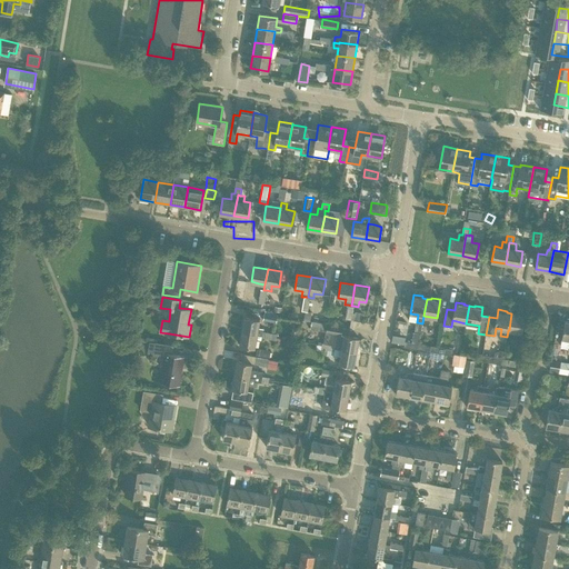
[(265,312),(263,320),(277,322),(278,315),(265,312)]
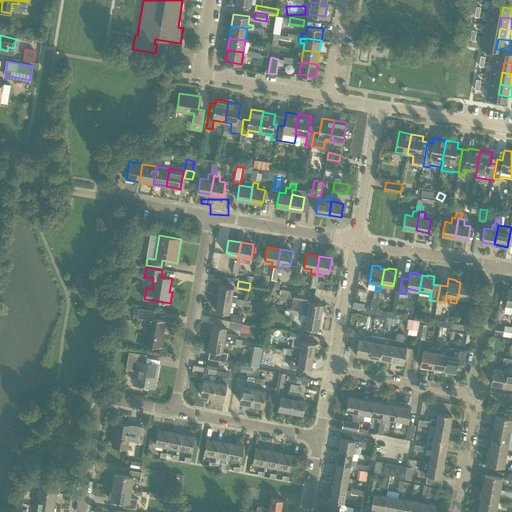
[(458,297),(470,299),(473,282),(465,281),(465,283),(460,282),(458,297)]
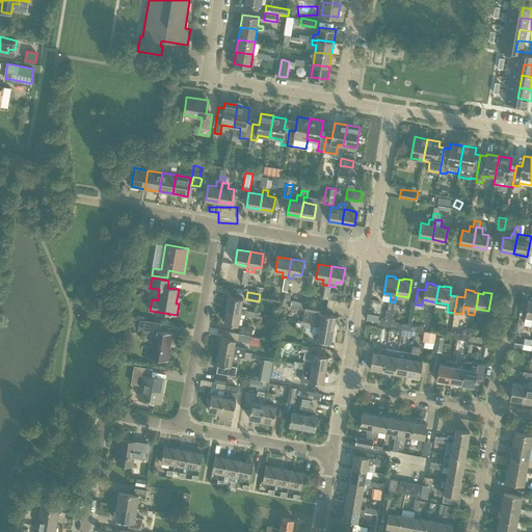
[(229,296),(227,310),(241,312),(246,313),(245,316),(253,317),(253,311),(246,310),(247,307),(242,307),(243,299),(229,296)]
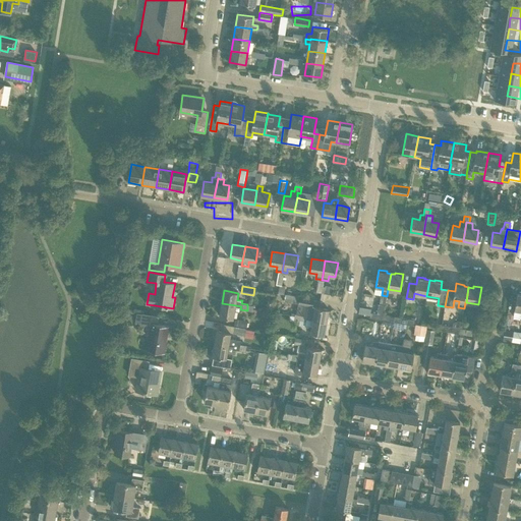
[(295,296),(294,301),(299,302),(298,303),(297,313),(301,314),(308,315),(307,319),(327,323),(329,309),(314,306),(313,306),(314,299),(300,297),(295,296)]
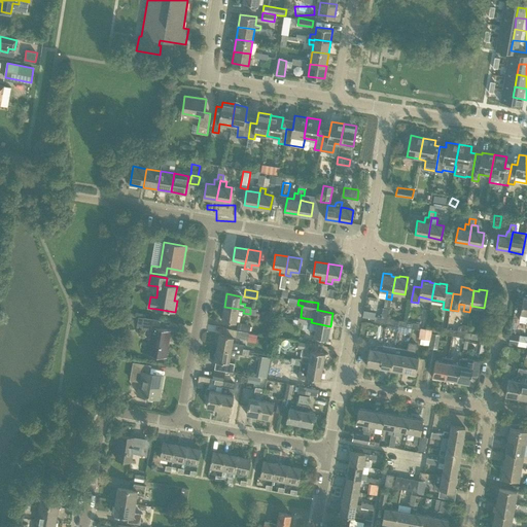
[(224,307),(222,319),(237,322),(238,314),(243,315),(243,313),(244,310),(239,309),(224,307)]
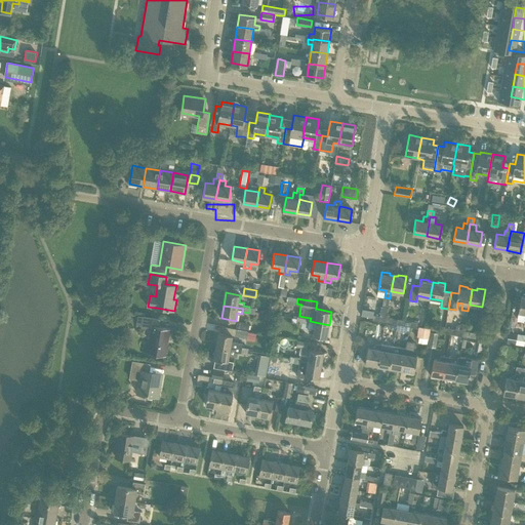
[(387,317),(389,308),(381,307),(380,316),(379,322),(386,323),(387,317)]
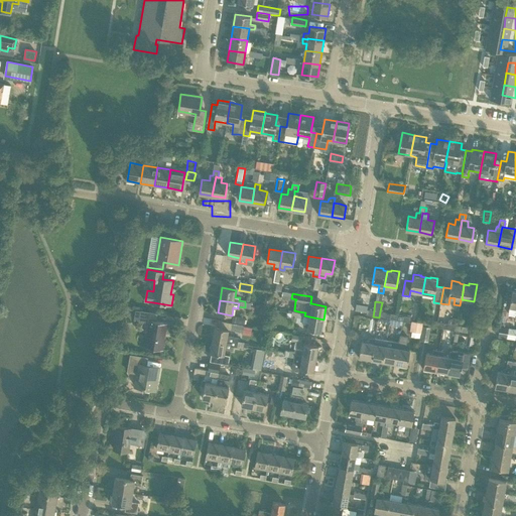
[(141,310),(136,309),(134,318),(139,318),(139,320),(149,323),(145,347),(163,350),(167,323),(156,320),(158,313),(141,310)]
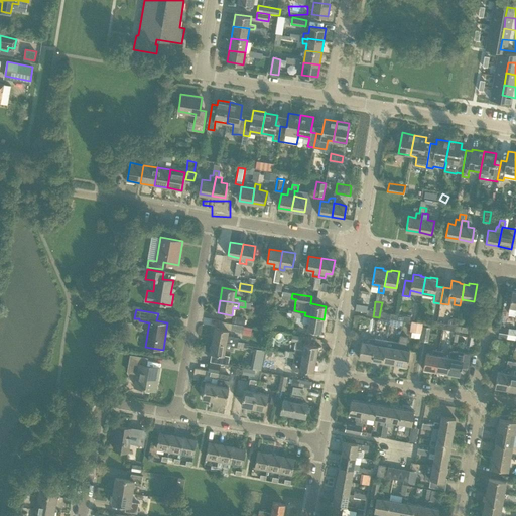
[(234,315),(232,321),(245,325),(246,317),(234,315)]
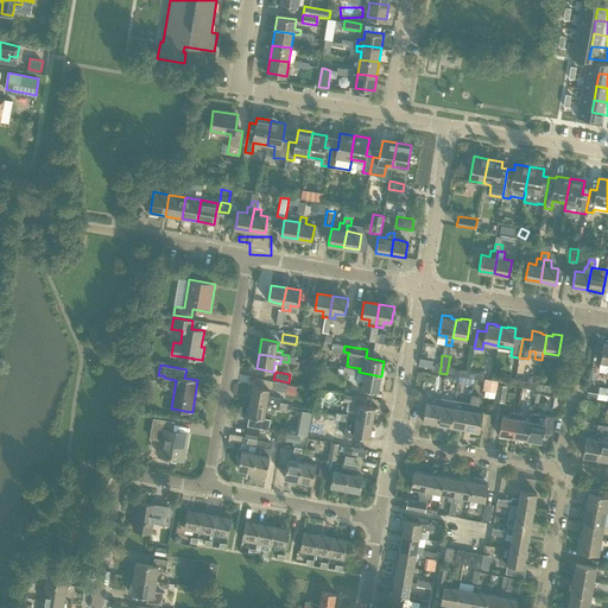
[(359,375),(358,379),(363,380),(362,388),(379,391),(381,377),(359,372),(359,375)]
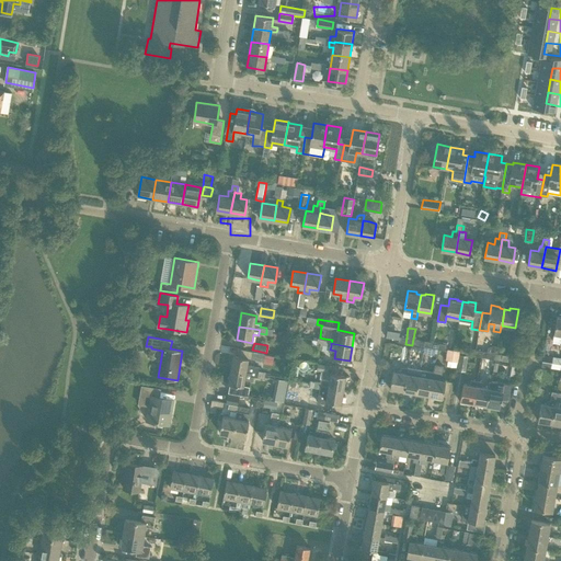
[(392,379),(390,389),(399,391),(399,390),(403,390),(411,347),(407,347),(404,358),(403,358),(401,373),(393,371),(392,379)]
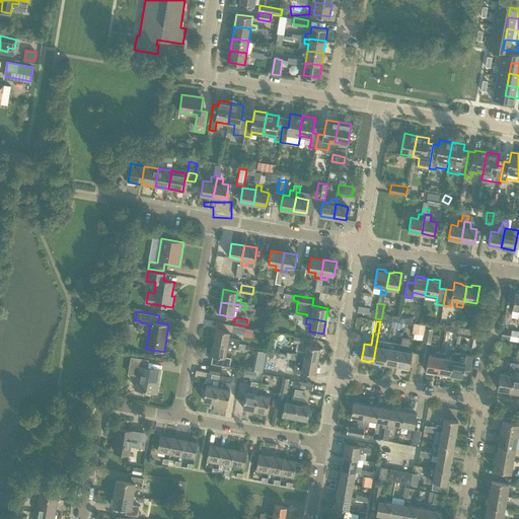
[(380,321),(373,361),(373,362),(381,364),(381,363),(385,363),(389,344),(385,343),(385,341),(382,340),(385,322),(380,321)]
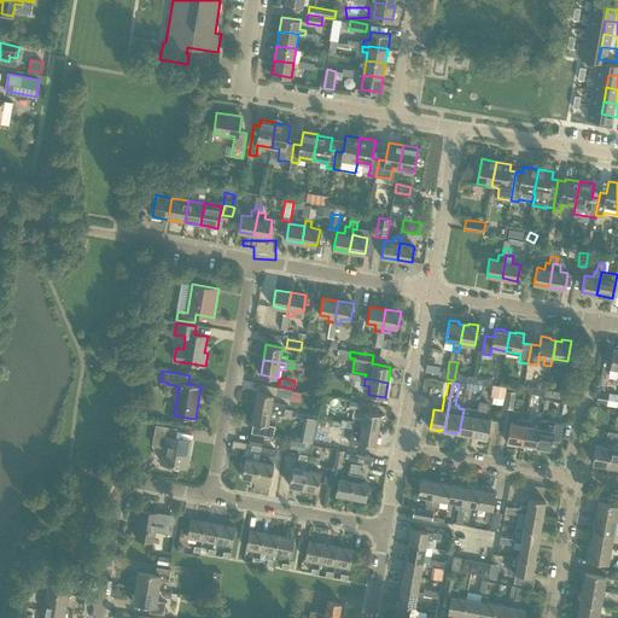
[(506,398),(507,386),(495,384),(493,396),(506,398)]
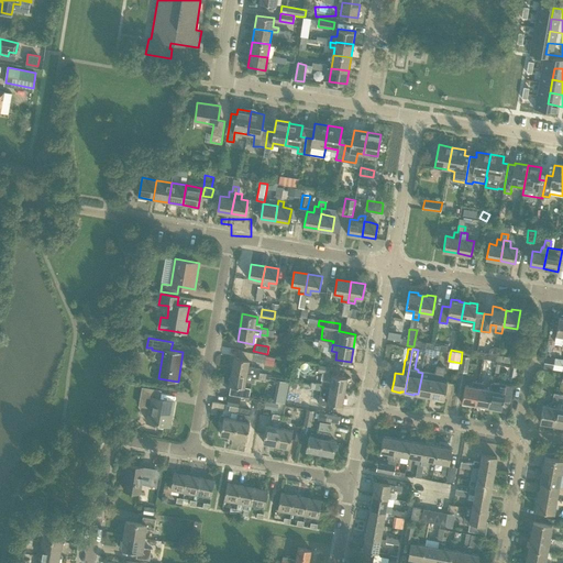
[(276,357),(267,356),(267,355),(253,353),(252,360),(265,363),(265,364),(274,365),(276,357)]
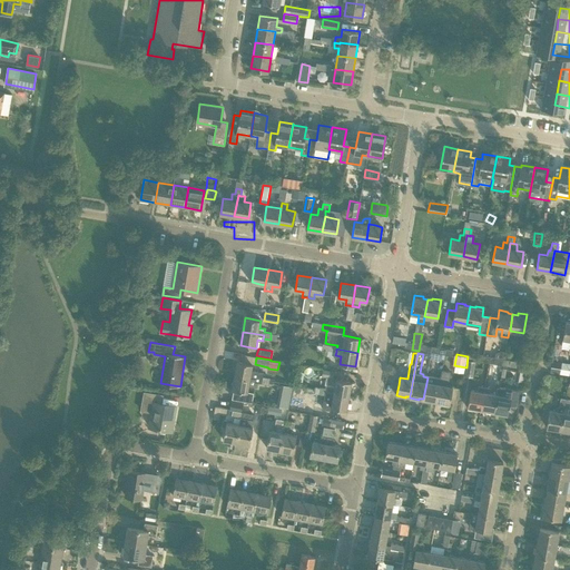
[(256,382),(262,383),(263,377),(264,373),(252,371),(253,364),(238,361),(235,375),(256,379),(255,382),(256,382)]
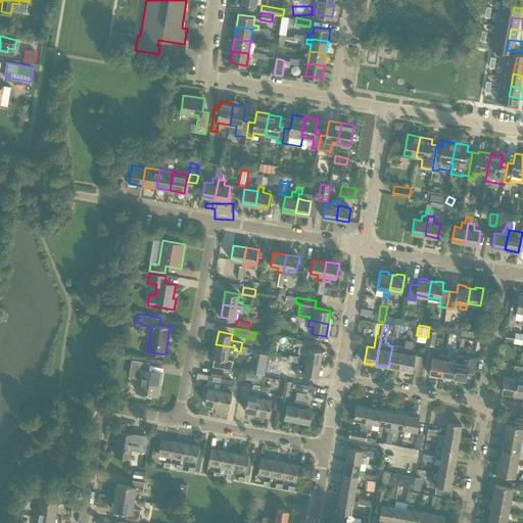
[(434,346),(436,332),(430,331),(427,345),(434,346)]
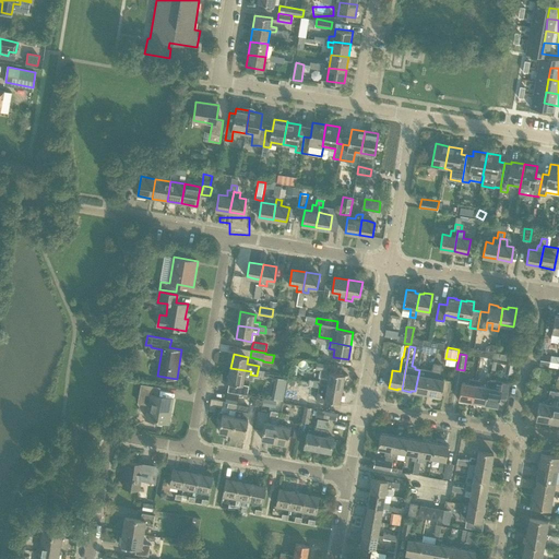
[(558,357),(542,354),(539,365),(557,368),(558,357)]
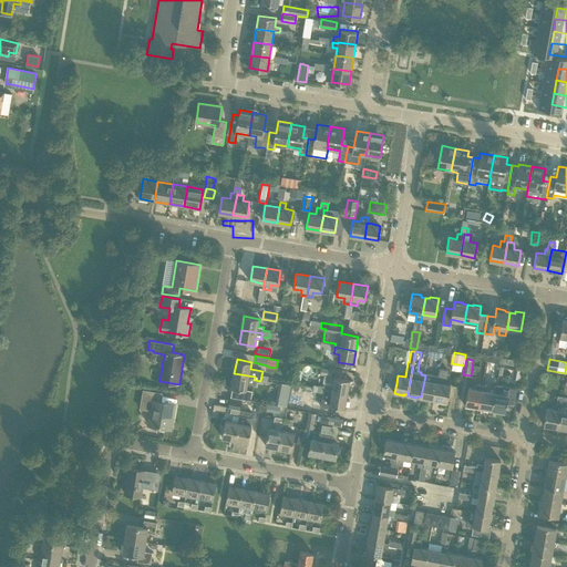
[(451,384),(444,383),(444,380),(447,379),(449,370),(440,369),(439,377),(437,377),(434,399),(439,400),(439,402),(447,403),(451,384)]
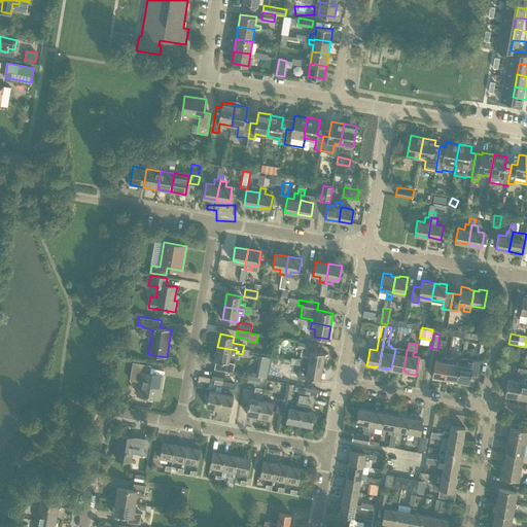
[(217,347),(215,360),(224,361),(223,370),(225,370),(233,371),(234,363),(230,362),(230,361),(231,356),(236,357),(237,353),(236,353),(237,350),(217,347)]
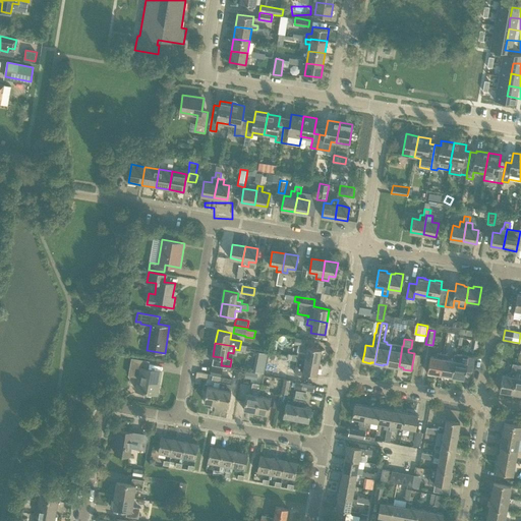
[(280,353),(287,353),(287,343),(276,343),(277,355),(280,355),(280,353)]
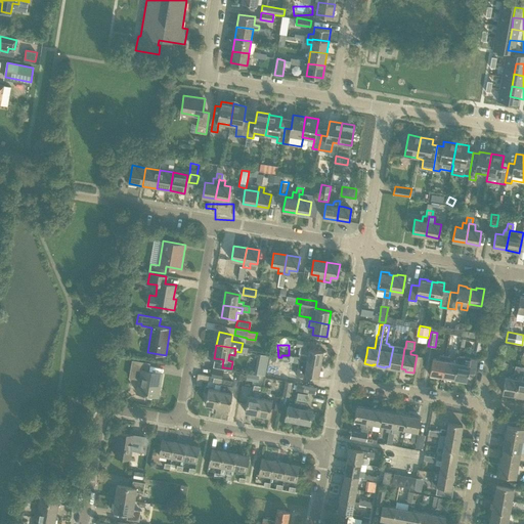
[(401,368),(404,348),(393,346),(393,347),(389,366),(389,368),(397,369),(397,368),(401,368)]
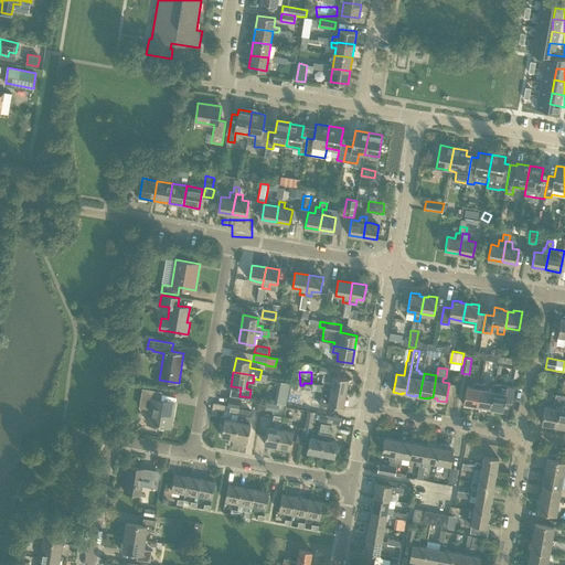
[(312,386),(311,390),(322,392),(323,388),(347,393),(349,379),(333,376),(332,383),(323,381),(322,385),(312,383),(312,385),(312,386)]
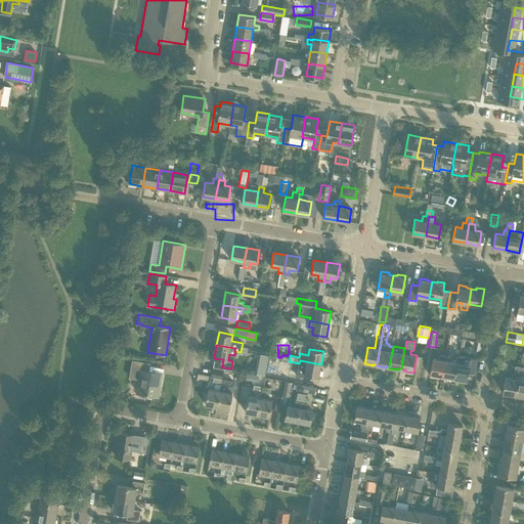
[(443,376),(446,356),(441,355),(440,360),(433,358),(430,376),(438,377),(438,376),(443,376)]
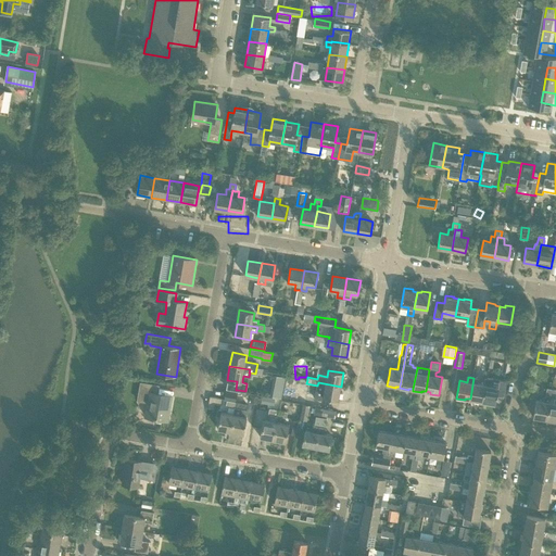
[(485,386),(482,401),(487,402),(487,404),(495,405),(495,404),(497,394),(504,396),(506,380),(500,379),(493,378),(487,377),(487,379),(485,378),(484,384),(485,386)]
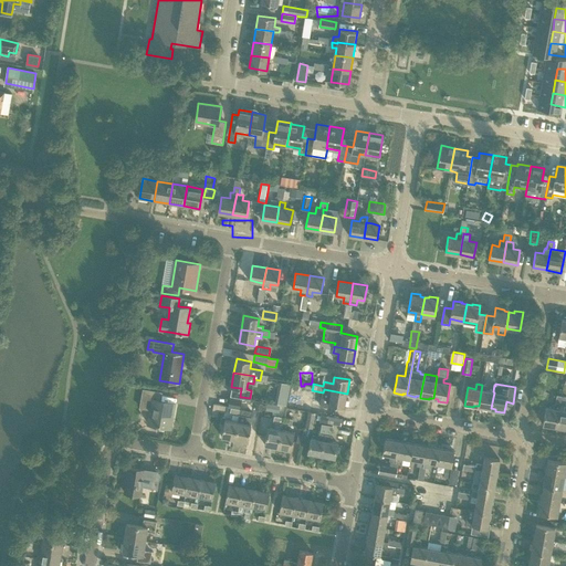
[(491,409),(491,408),(494,392),(493,391),(486,390),(488,386),(482,385),(479,406),(483,407),(483,409),(491,410),(491,409)]
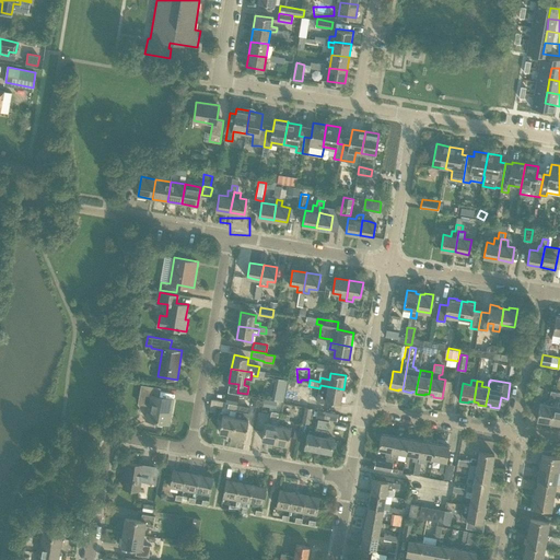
[(170,422),(174,399),(160,397),(161,388),(142,385),(140,401),(151,404),(148,419),(170,422)]
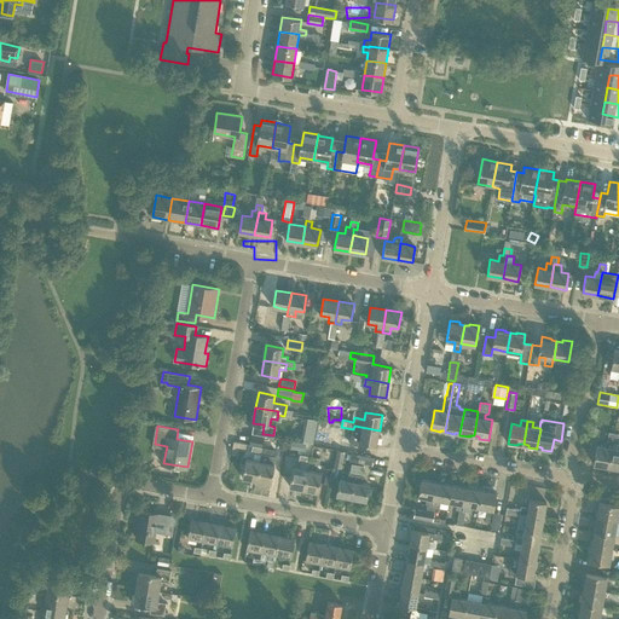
[(342,443),(341,450),(353,452),(354,445),(360,446),(360,443),(376,446),(380,431),(354,426),(353,429),(351,445),(342,443)]
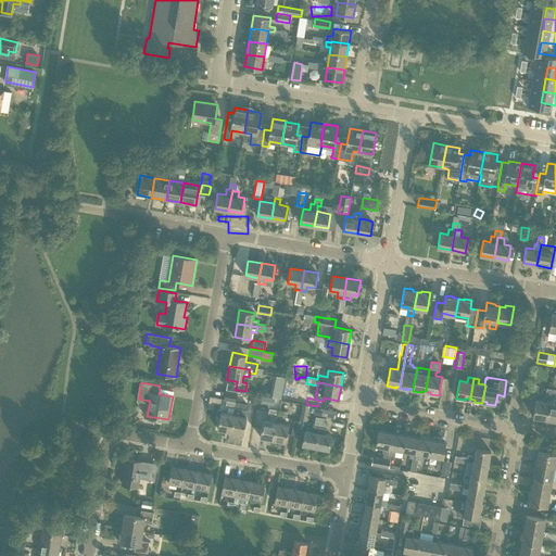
[(546,419),(550,403),(551,399),(553,389),(547,388),(545,396),(544,396),(543,402),(536,401),(534,417),(546,419)]
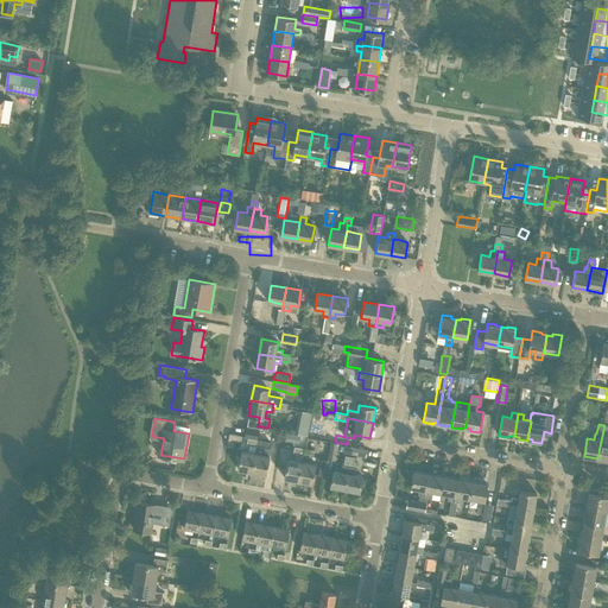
[(258,439),(258,438),(259,430),(247,428),(246,436),(248,437),(247,444),(258,447),(259,439),(258,439)]
